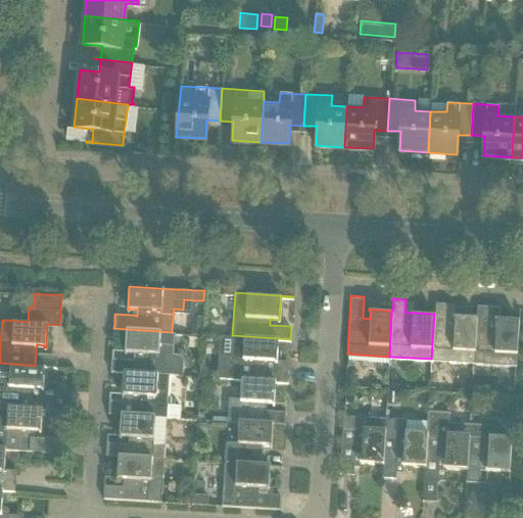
[(474,362),(476,325),(476,316),(447,314),(447,301),(435,301),(434,314),(431,359),(474,362)]
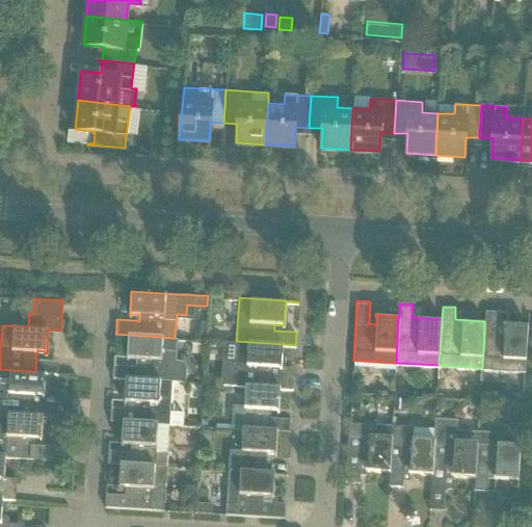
[(525,370),(528,324),(503,322),(503,323),(505,324),(504,333),(484,331),(482,368),(525,370)]
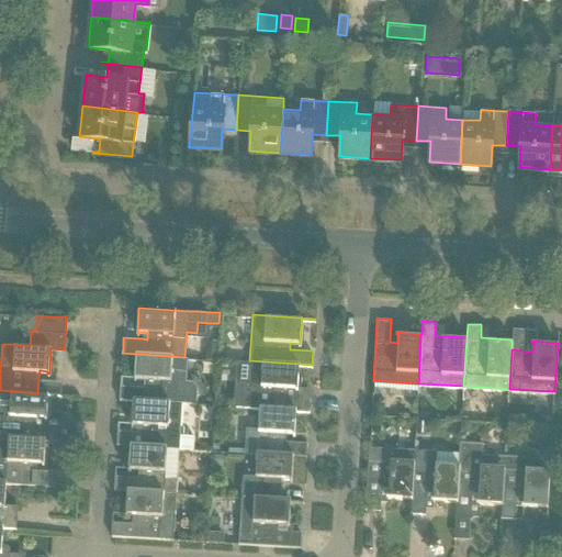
[(136,354),(134,379),(145,379),(144,386),(143,399),(169,401),(169,400),(182,401),(195,402),(197,388),(197,387),(195,385),(194,382),(192,381),(191,381),(186,381),(187,357),(184,357),(136,354)]
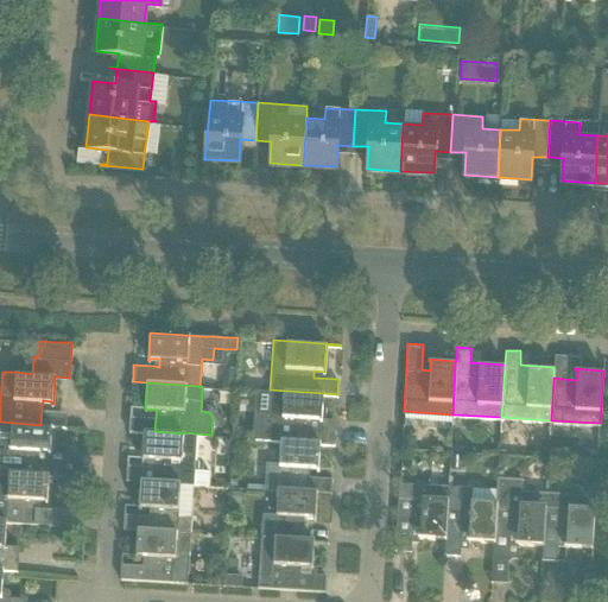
[(258,411),(257,438),(267,438),(280,439),(320,442),(334,443),(335,428),(321,426),(322,417),(323,393),(270,390),(268,412),(258,411)]
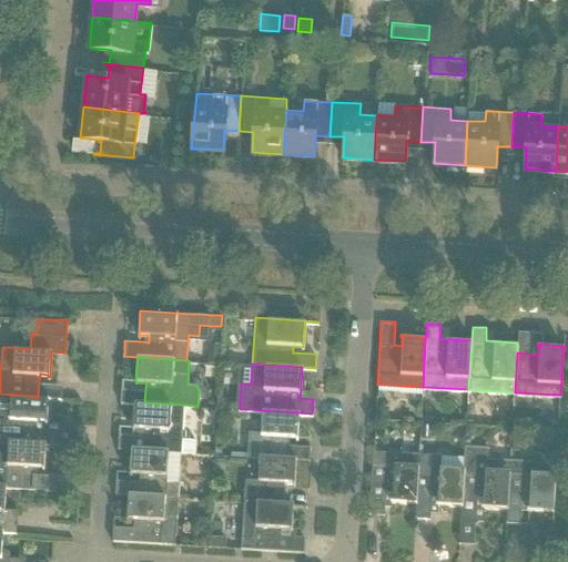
[(0,439),(46,442),(59,442),(60,428),(47,428),(49,397),(38,396),(38,397),(0,394),(0,439)]
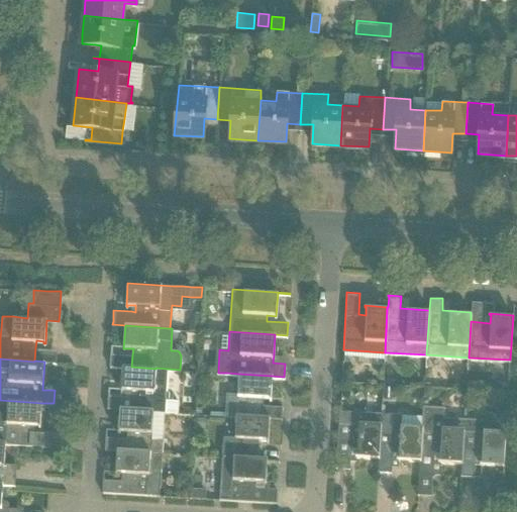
[(198,361),(197,370),(199,370),(207,370),(208,362),(198,361)]
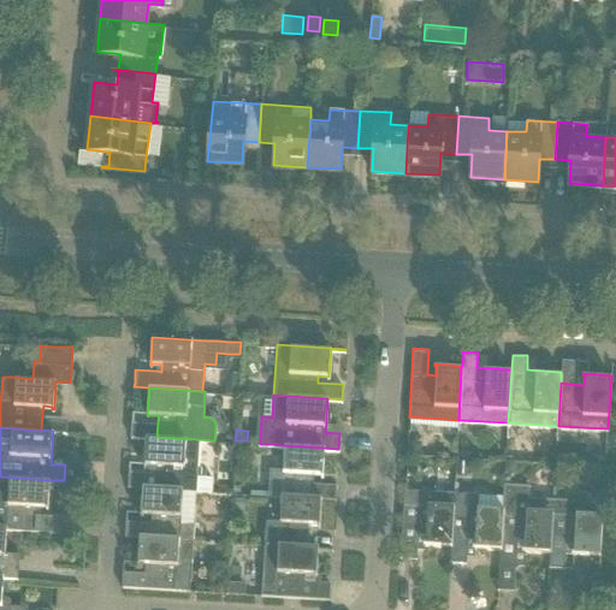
[(155,465),(154,486),(183,487),(196,489),(197,474),(201,474),(201,465),(199,465),(200,439),(185,438),(185,439),(157,437),(146,437),(143,465),(155,465)]
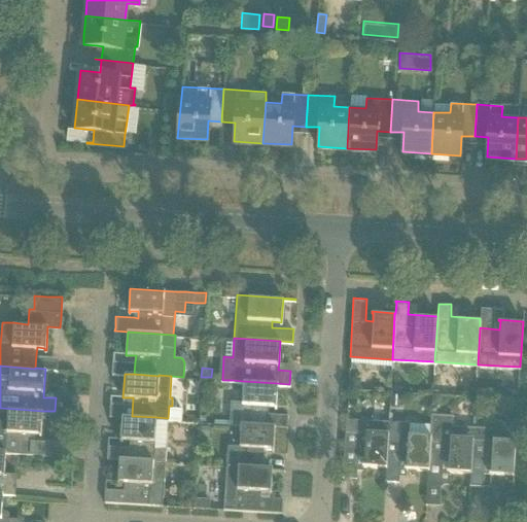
[(348,376),(348,387),(359,388),(359,381),(355,376),(348,376)]
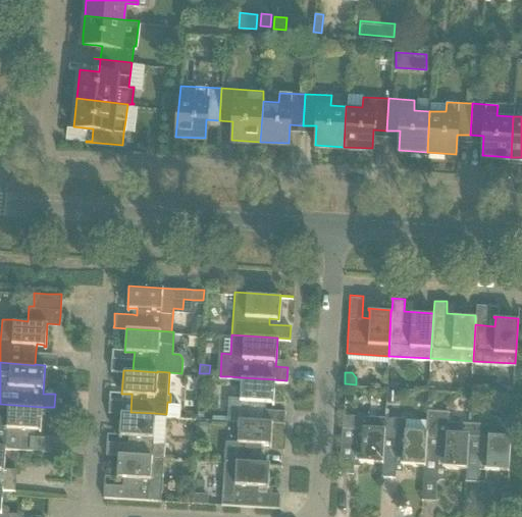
[(386,375),(386,386),(398,386),(398,381),(393,375),(386,375)]
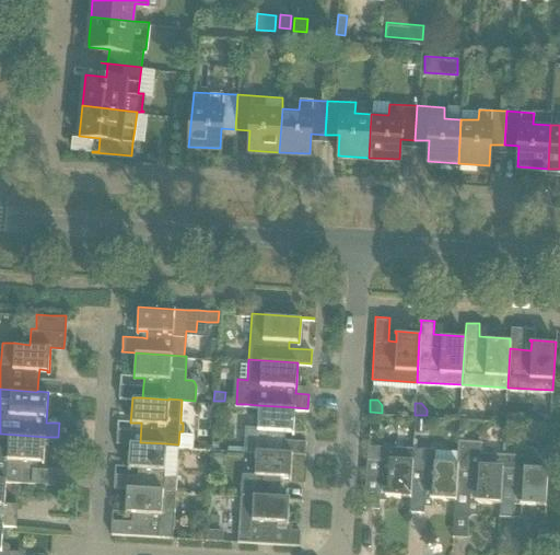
[(243,449),(243,450),(256,451),(256,450),(292,452),(305,453),(305,452),(306,439),(284,438),(284,430),(292,430),(292,432),(293,432),(294,407),(258,405),(258,406),(257,425),(245,424),(243,449)]
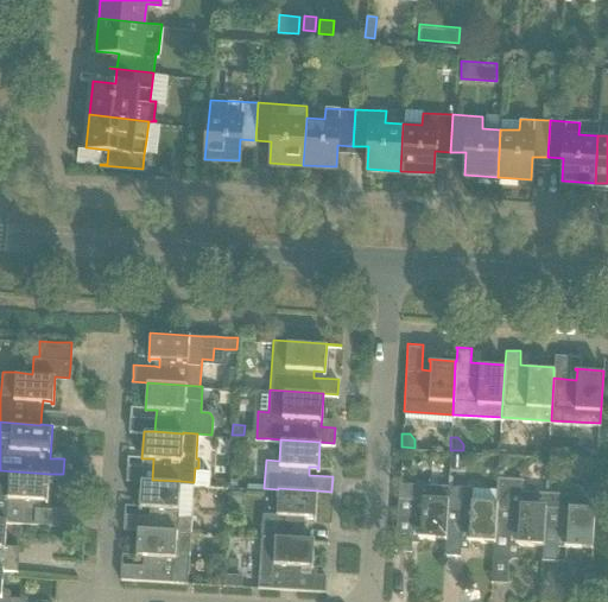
[(450,454),(450,467),(457,467),(462,463),(462,455),(450,454)]
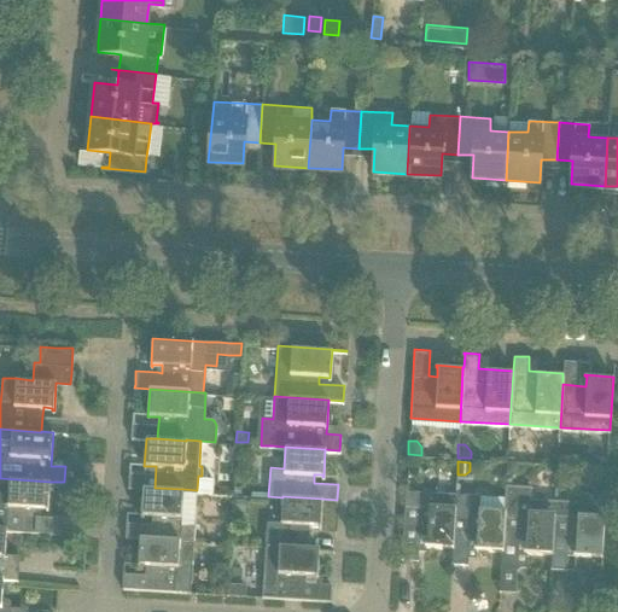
[(0,526),(7,528),(7,529),(62,532),(62,531),(62,517),(36,514),(36,506),(46,507),(46,510),(48,510),(50,482),(0,478),(0,526)]
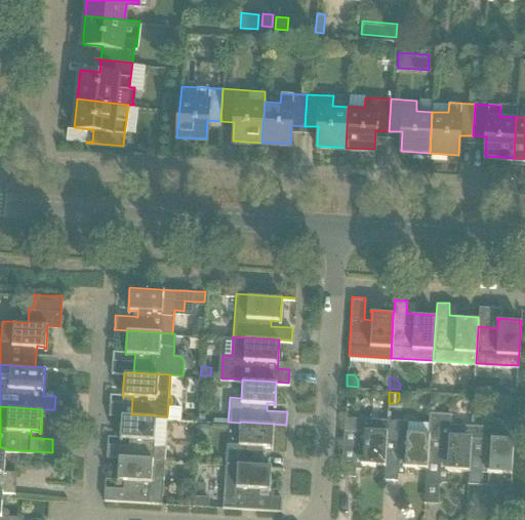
[(468,469),(471,424),(451,423),(451,412),(429,410),(428,433),(426,467),(426,479),(436,480),(439,477),(440,468),(468,469)]
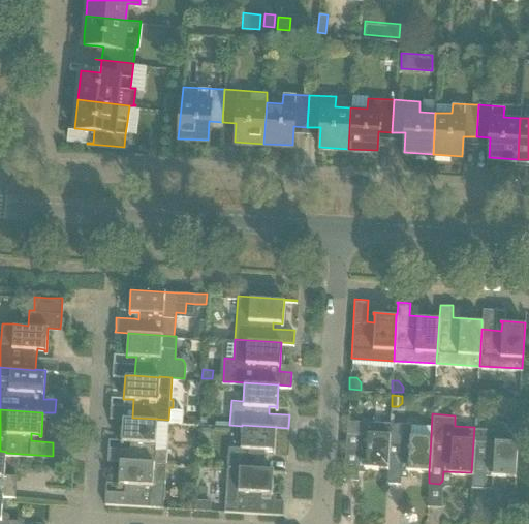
[(120,459),(120,460),(165,463),(166,451),(155,450),(157,419),(132,418),(122,417),(121,441),(130,441),(129,460),(120,459)]
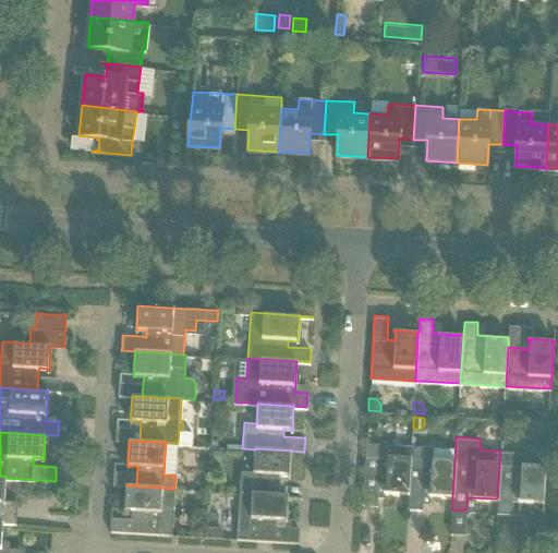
[(408,493),(411,445),(366,442),(362,504),(377,505),(378,492),(408,493)]
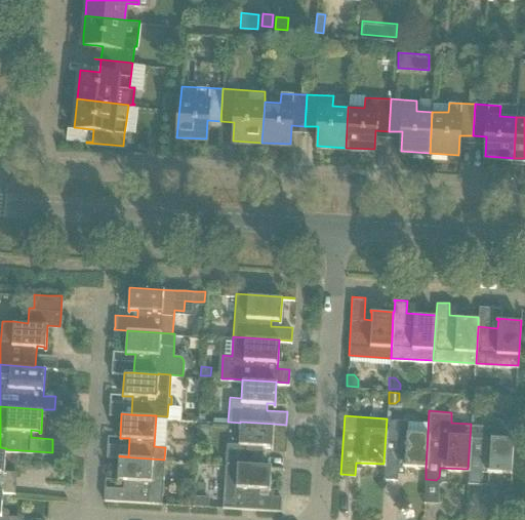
[(384,464),(382,476),(397,477),(397,465),(426,467),(428,433),(407,431),(407,420),(387,418),(384,464)]
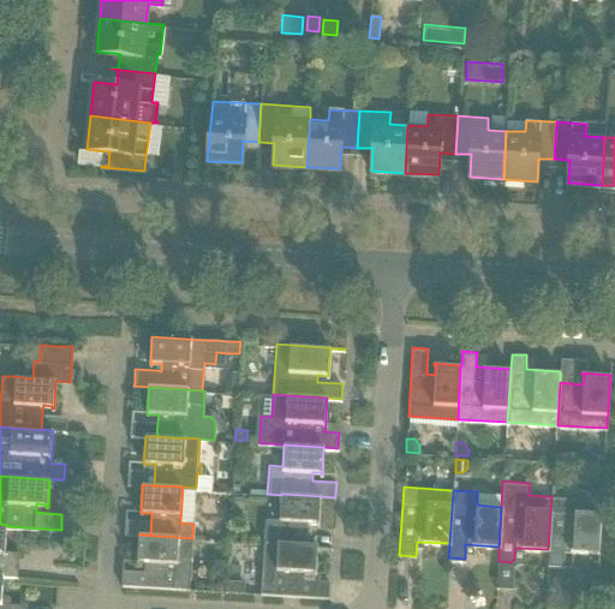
[(264,517),(263,542),(306,544),(306,543),(308,523),(318,524),(321,496),(281,494),(281,495),(280,518),(264,517)]
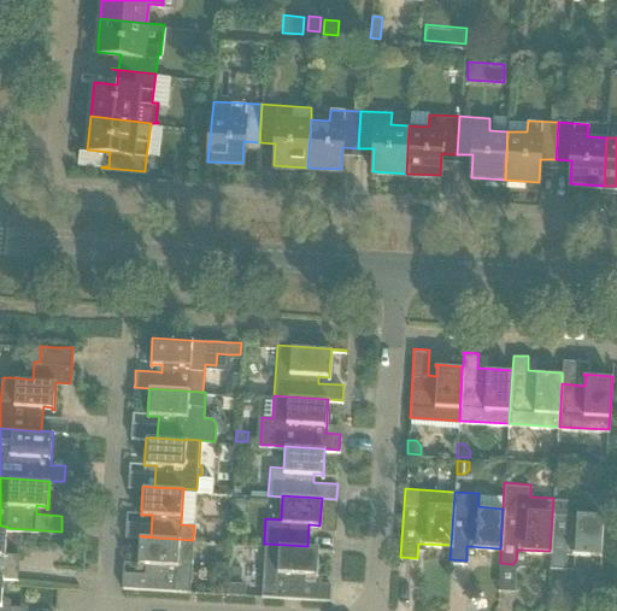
[(234,497),(234,509),(244,509),(245,497),(234,497)]
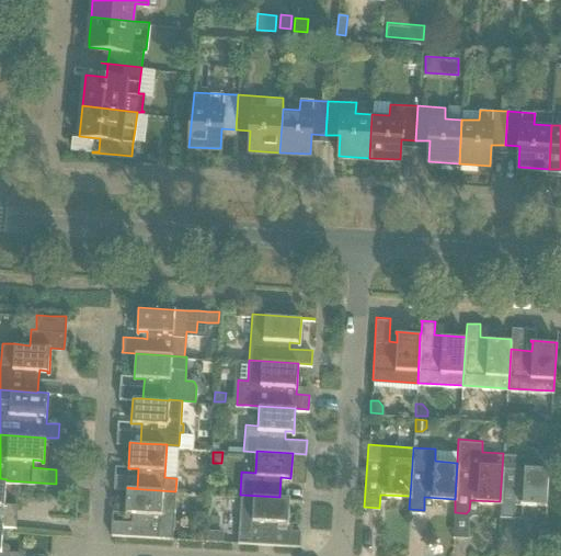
[(546,505),(549,455),(503,453),(500,501),(499,514),(514,515),(515,502),(546,505)]
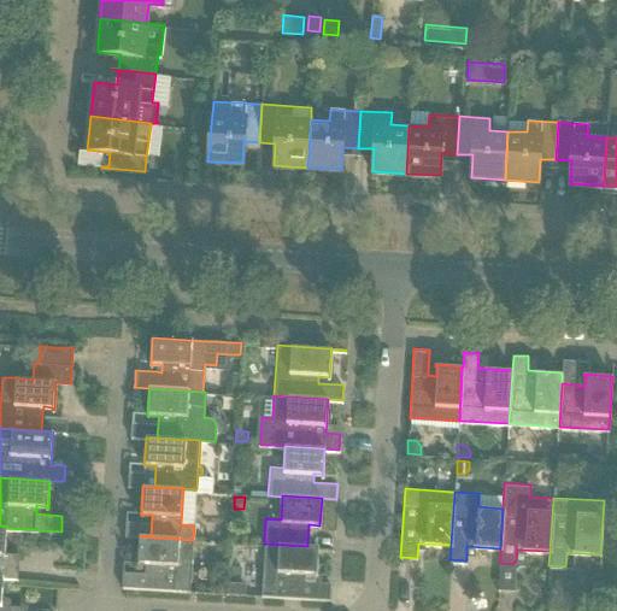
[(191,589),(192,565),(193,540),(140,536),(137,564),(148,565),(148,571),(123,570),(122,583),(122,585),(191,589)]
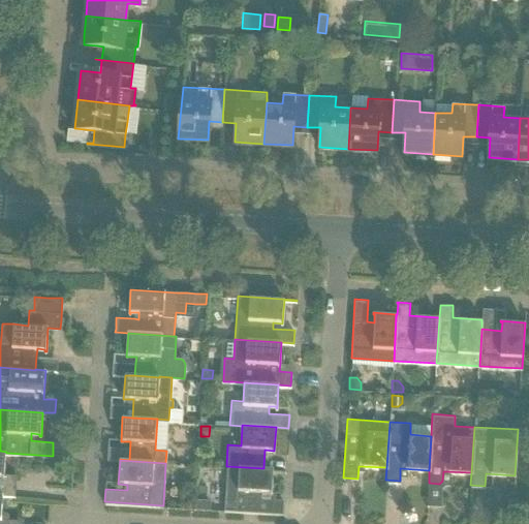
[(283,513),(283,498),(271,498),(273,468),(263,467),(263,468),(226,466),(224,509),(283,513)]
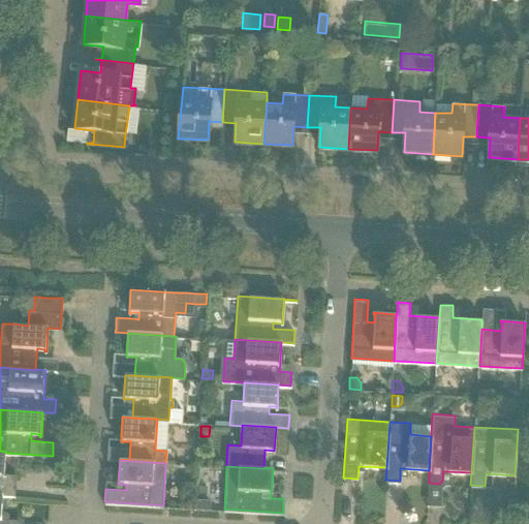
[(0,523),(8,523),(1,523),(1,517),(2,494),(0,493),(0,523)]
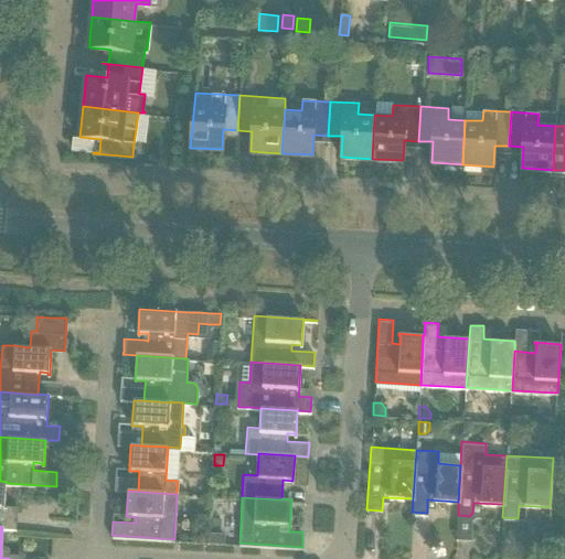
[(209,531),(208,541),(223,543),(223,533),(209,531)]
